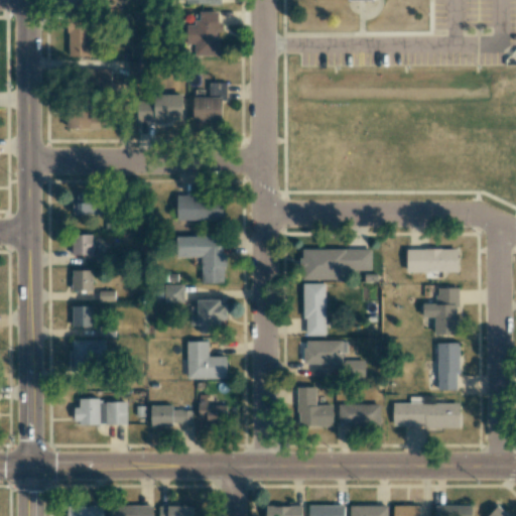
[(89,56),(90,18),(68,18),(67,56),(89,56)]
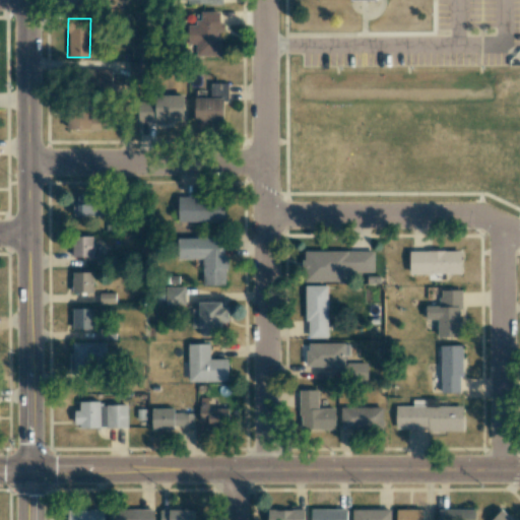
[(143,62),(128,61),(128,80),(142,80),(143,62)]
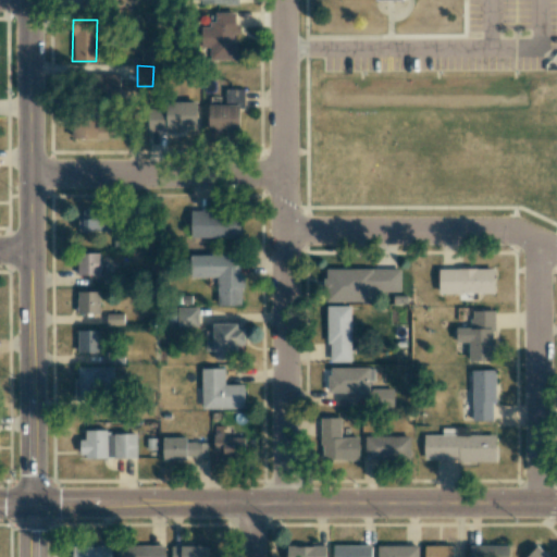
[(119,75),(98,76),(98,97),(120,96),(119,75)]
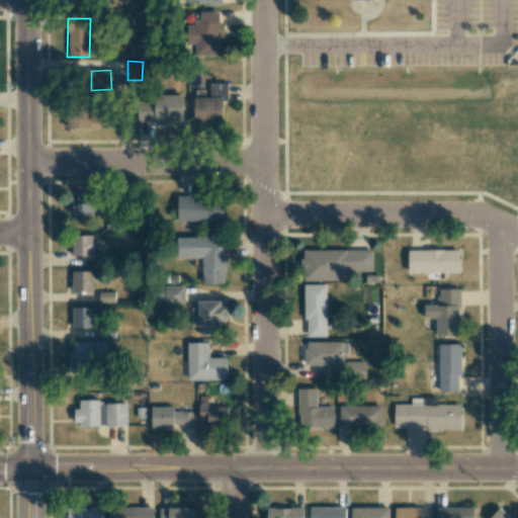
[(209,83),(208,97),(227,98),(227,83),(209,83)]
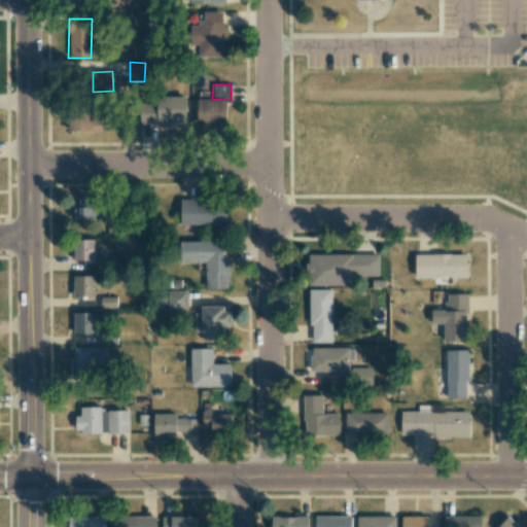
[(186,123),(185,97),(137,98),(137,124),(186,123)]
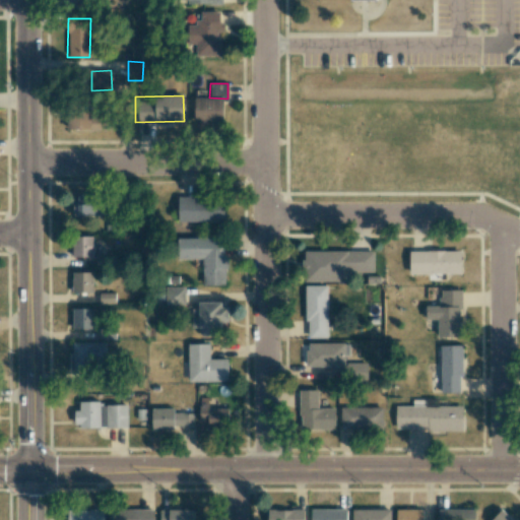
[(194,99),(195,124),(223,123),(222,98),(194,99)]
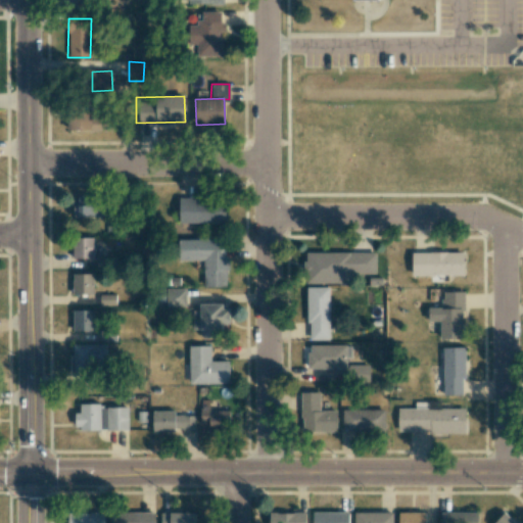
[(66,130),(104,131),(105,110),(95,110),(95,111),(67,110),(66,130)]
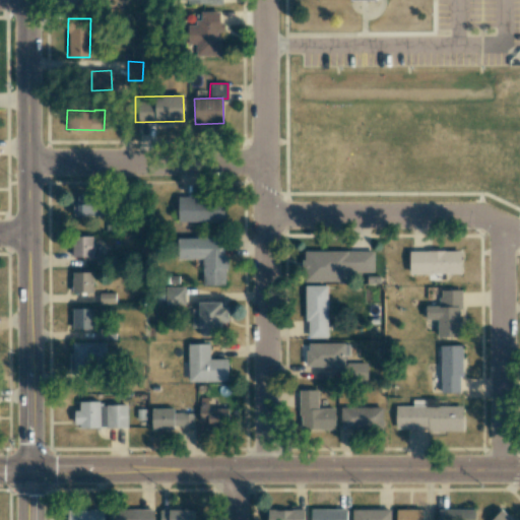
[(73,215),(96,215),(96,195),(74,195),(73,215)]
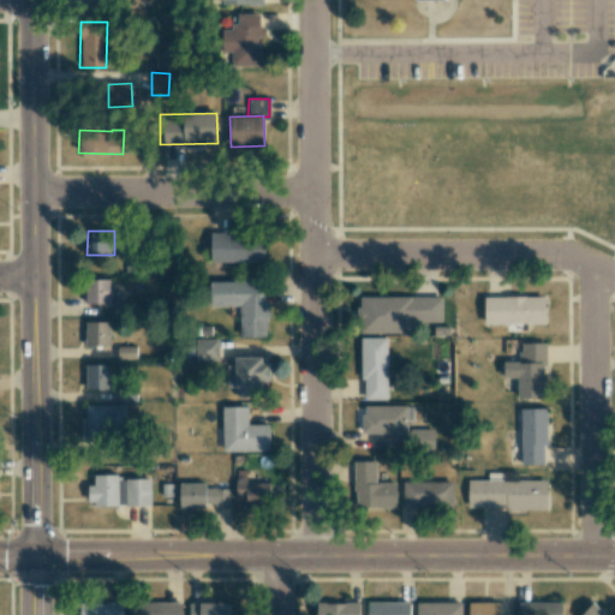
[(264,263),(264,236),(210,234),(210,262),(264,263)]
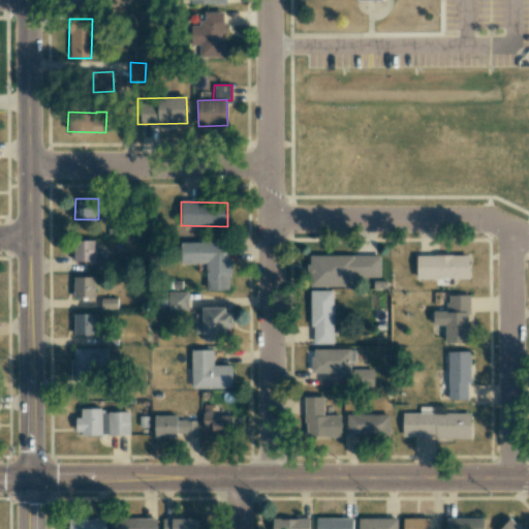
[(94,241),(73,240),(72,260),(94,261),(94,241)]
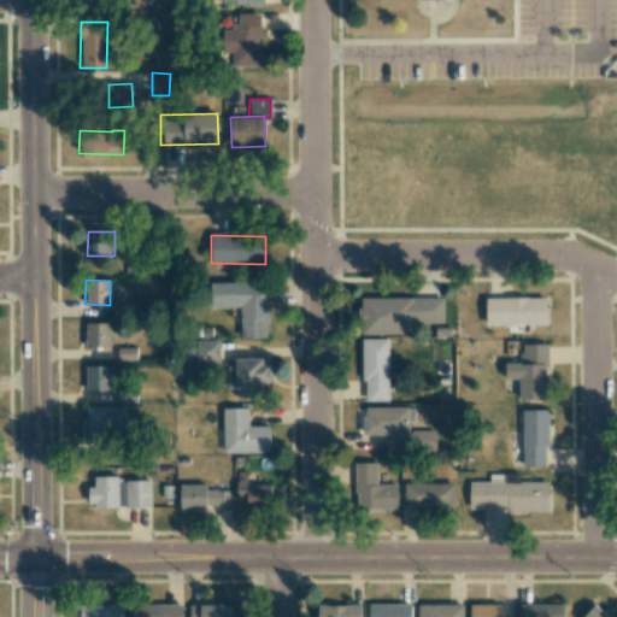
[(209,282),(209,307),(240,307),(240,339),(268,339),(266,282),(209,282)]
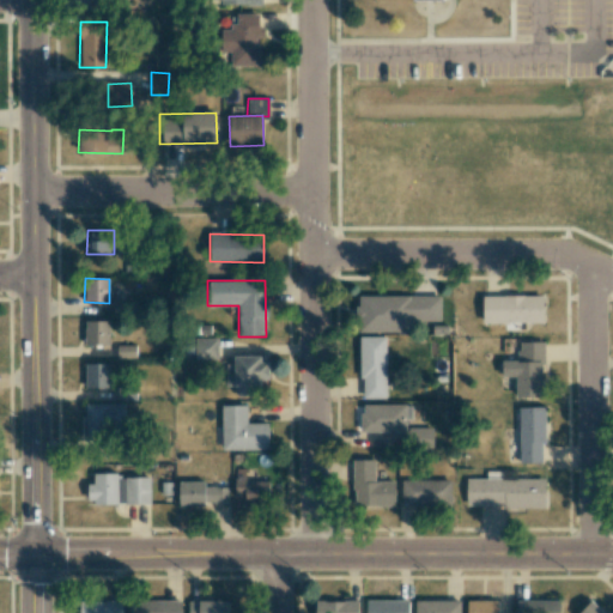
[(400,332),(400,322),(441,321),(439,296),(357,297),(358,333),(400,332)]
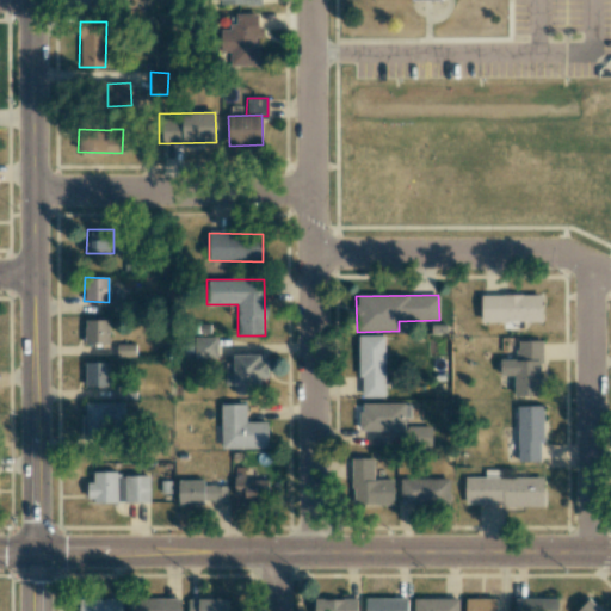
[(541,321),(541,295),(479,295),(479,322),(541,321)]
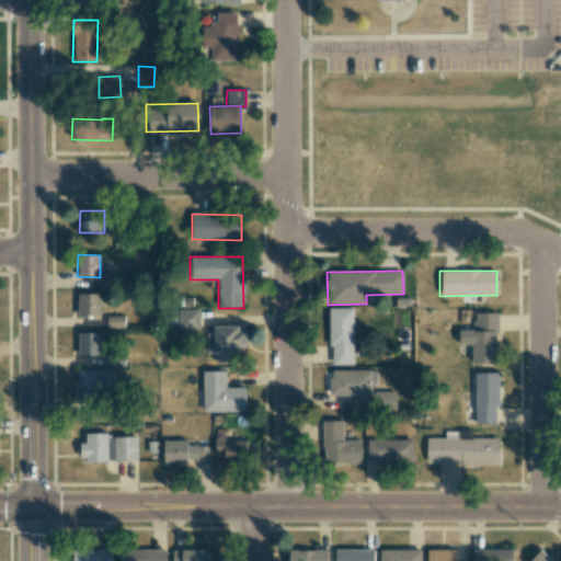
[(100,294),(78,294),(78,316),(100,316),(100,294)]
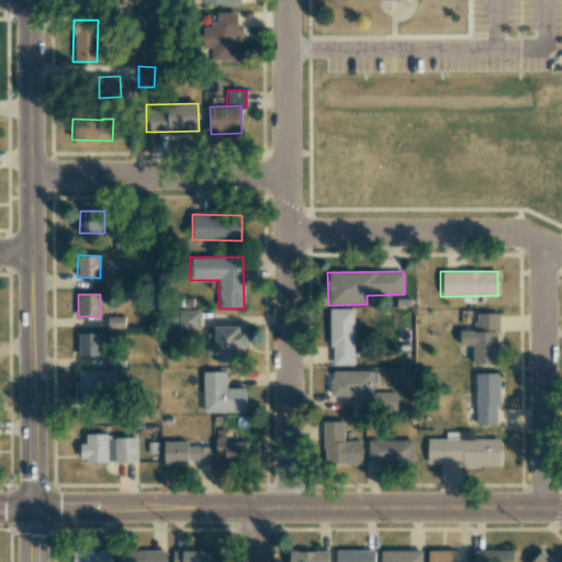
[(353,308),(330,308),(332,366),(355,366),(353,308)]
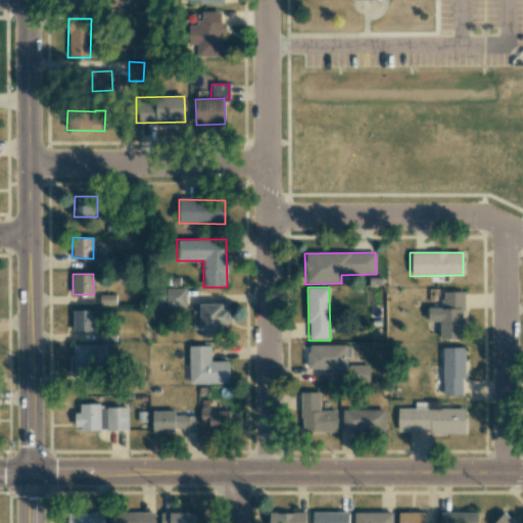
[(167,306),(185,306),(185,288),(165,289),(167,306)]
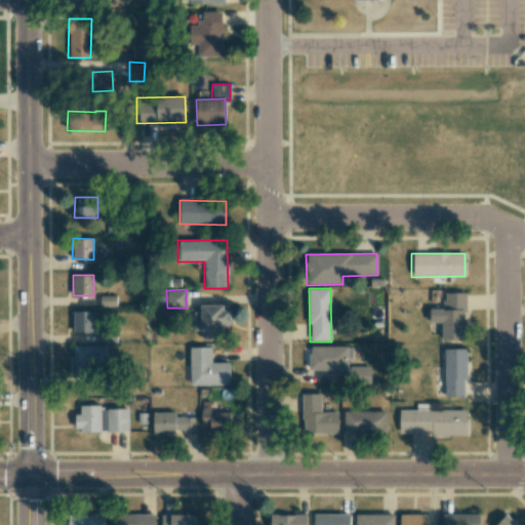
[(441,339),(463,340),(465,293),(444,292),(444,309),(430,309),(430,322),(441,323),(441,339)]
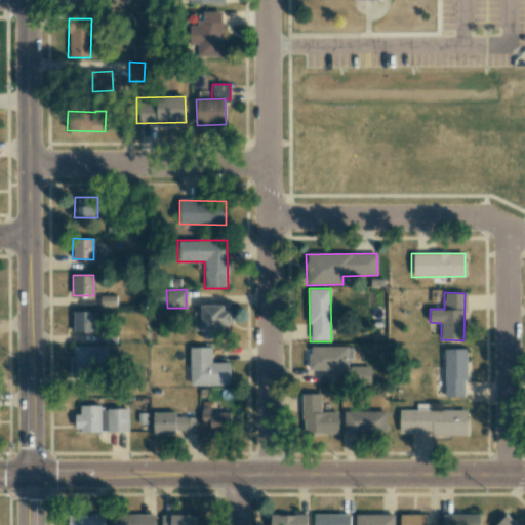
[(99,307),(116,307),(116,296),(99,295),(99,307)]
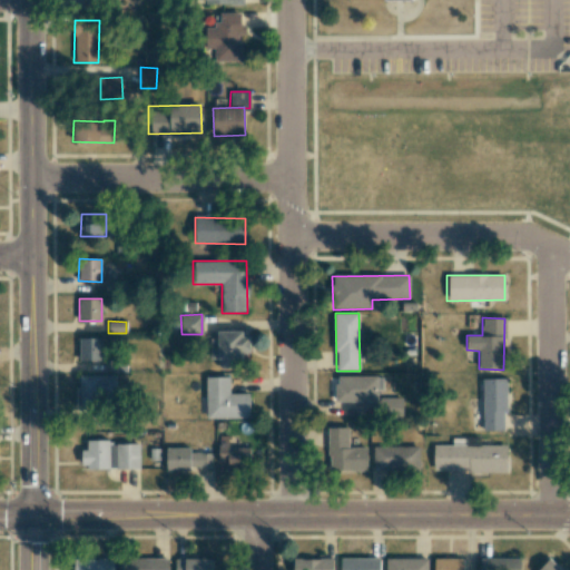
[(217,331),(217,338),(209,338),(210,360),(217,359),(217,369),(235,369),(235,361),(242,361),(242,354),(249,353),(249,331),(217,331)]
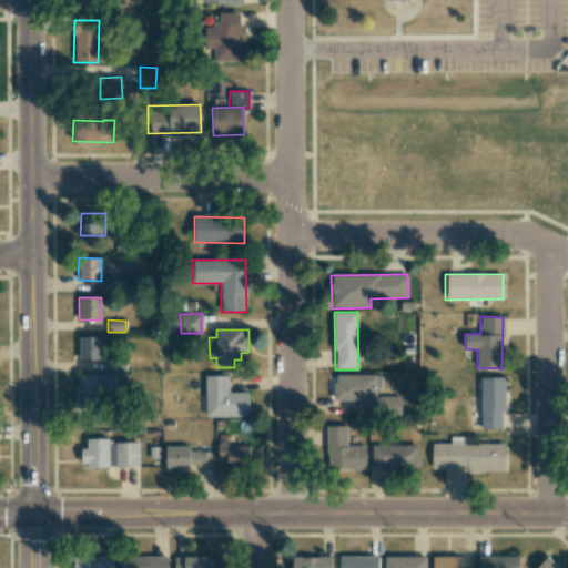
[(101,336),(79,337),(80,359),(102,358),(101,336)]
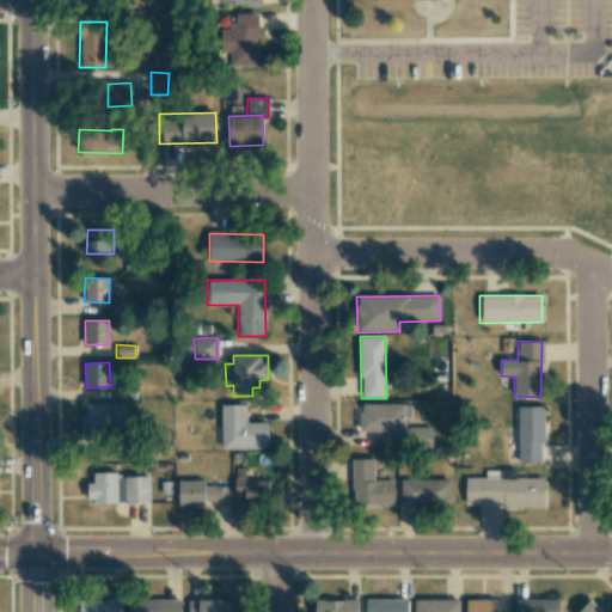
[(123,403),(84,403),(85,441),(124,440),(123,403)]
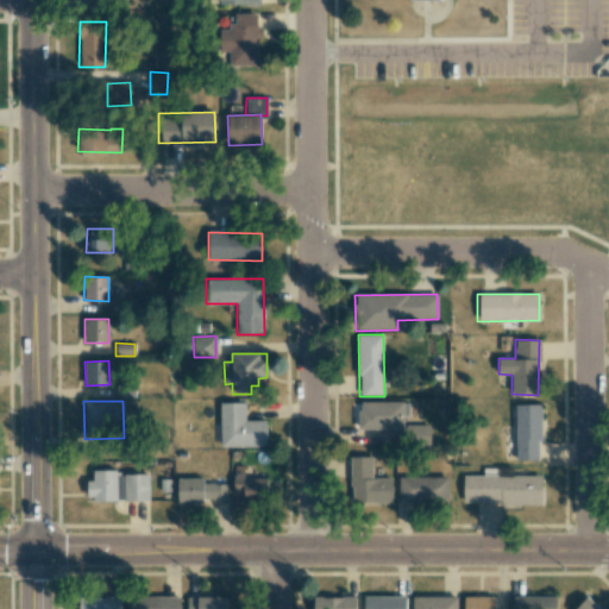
[(220,447),(267,447),(267,420),(245,420),(245,402),(220,403),(220,447)]
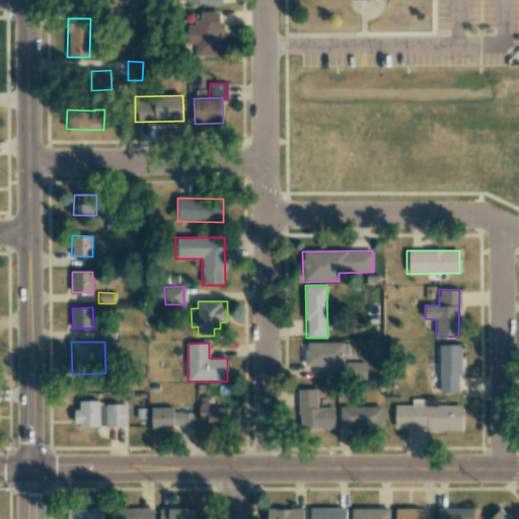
[(343,365),(343,343),(305,343),(306,366),(343,365)]
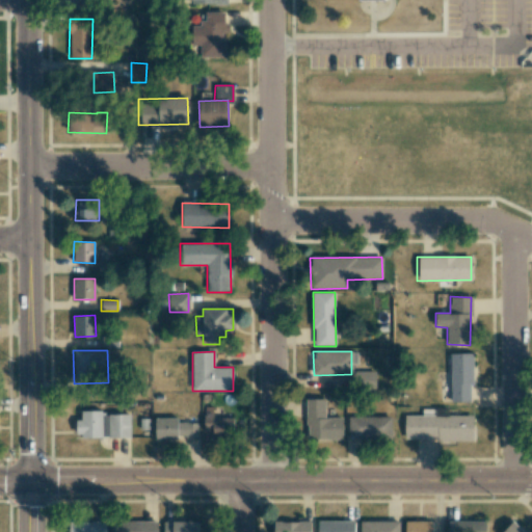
[(472,353),(451,353),(451,402),(472,401),(472,353)]
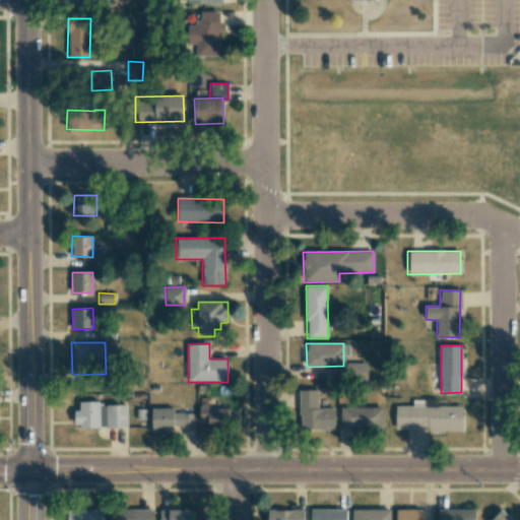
[(334,408),(318,408),(317,390),(299,390),(300,431),(335,430),(334,408)]
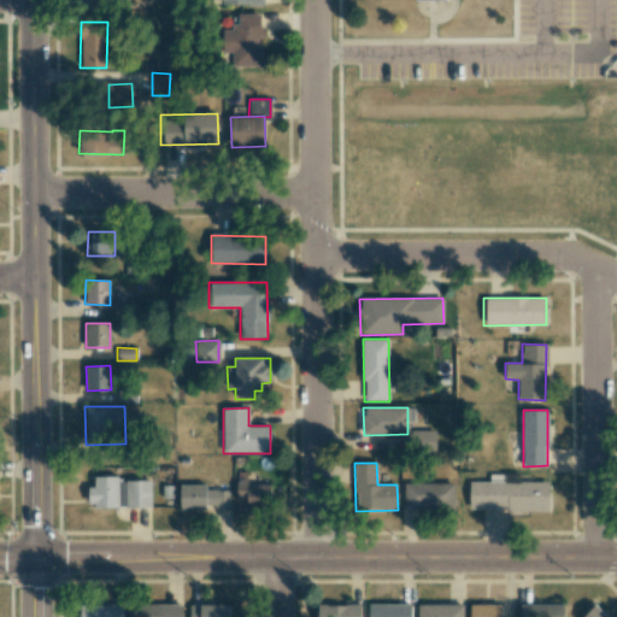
[(270,485),(247,485),(247,472),(236,471),(236,500),(246,500),(246,509),(270,509),(270,485)]
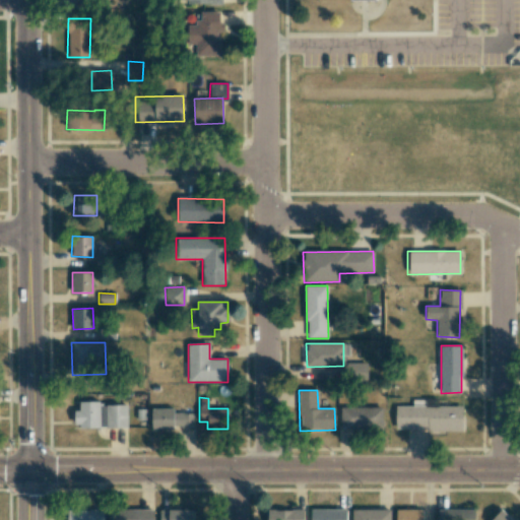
[(73,410),(74,428),(100,427),(99,401),(79,402),(79,410),(73,410)]
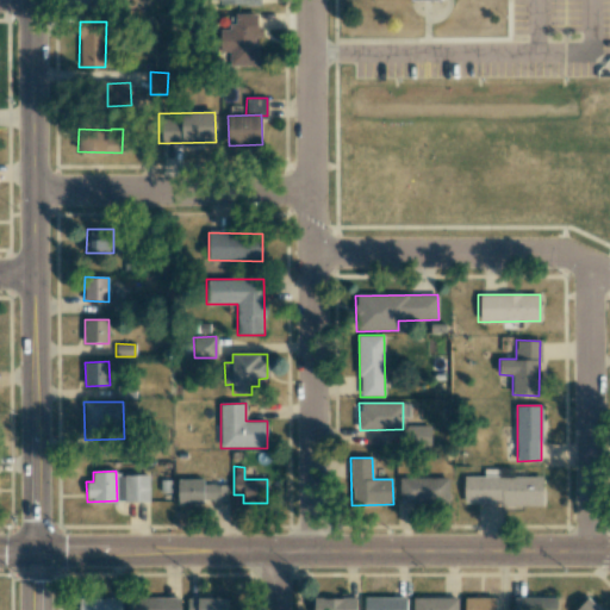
[(150,502),(149,475),(122,475),(123,502),(150,502)]
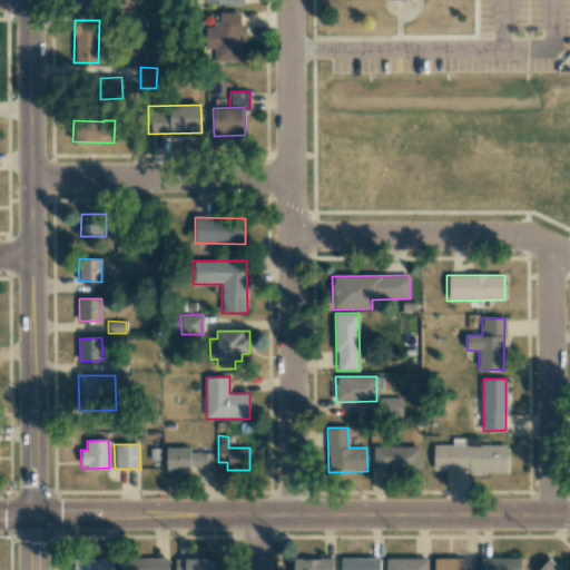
[(433,471),(507,472),(507,445),(433,445),(433,471)]
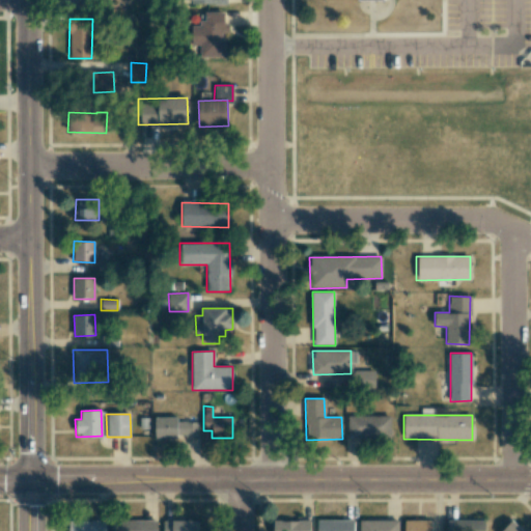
[(391,416),(347,416),(347,438),(390,438),(391,416)]
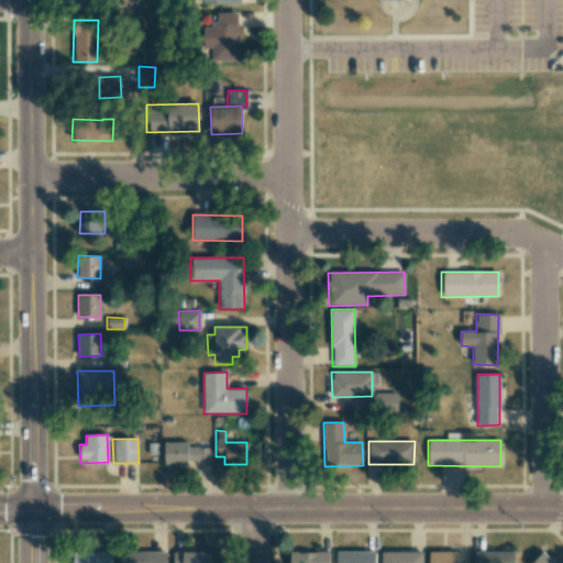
[(209,448),(187,448),(187,442),(164,442),(164,464),(209,465),(209,448)]
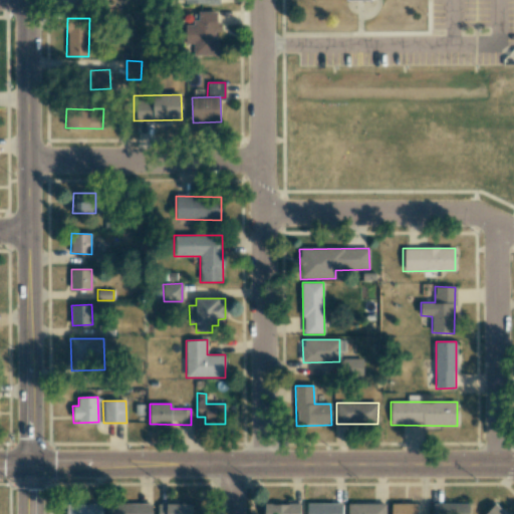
[(101,513),(102,504),(66,503),(66,513),(101,513)]
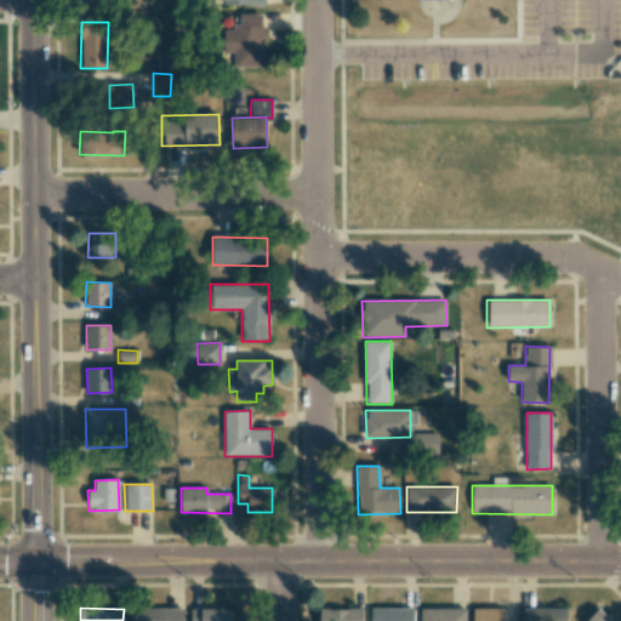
[(182,620),(183,609),(131,608),(130,620),(182,620)]
